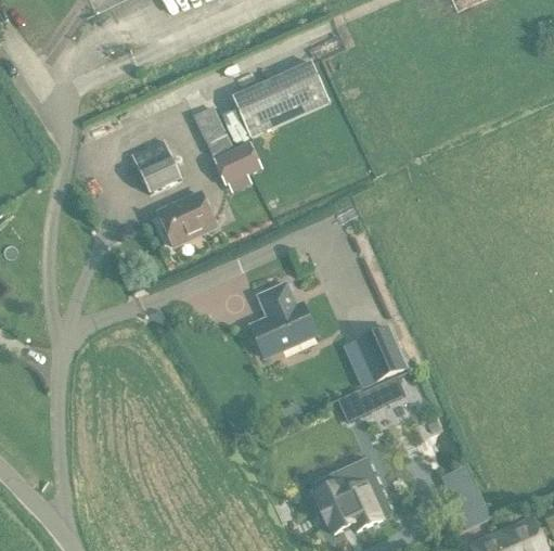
[(329,101),(311,61),(232,97),(249,137),(329,101)]
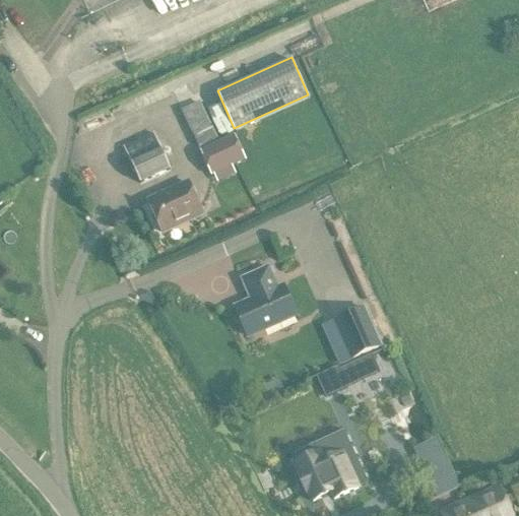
[(198,144),(216,135),(198,99),(180,108),(198,144)]
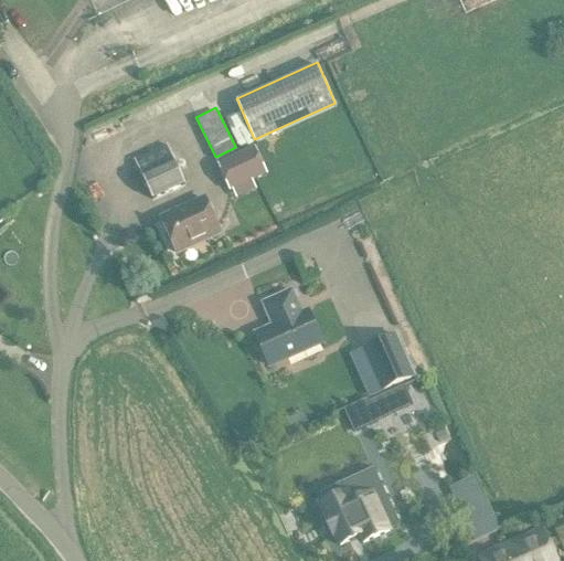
[(166,141),(132,156),(151,196),(183,181),(166,141)]
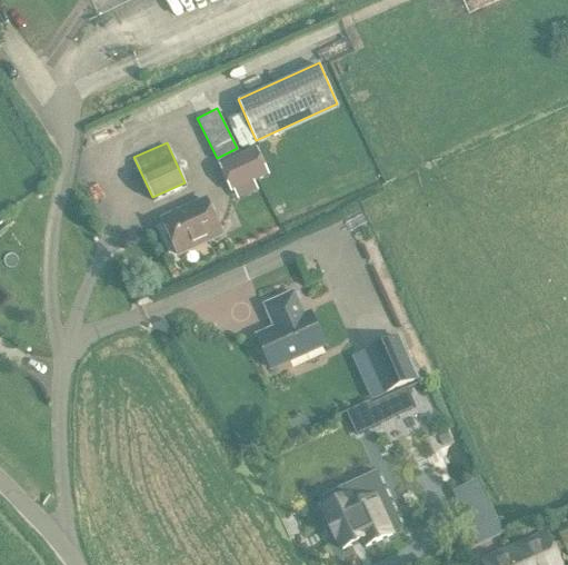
[(219,162),(231,189),(268,172),(256,146),(219,162)]
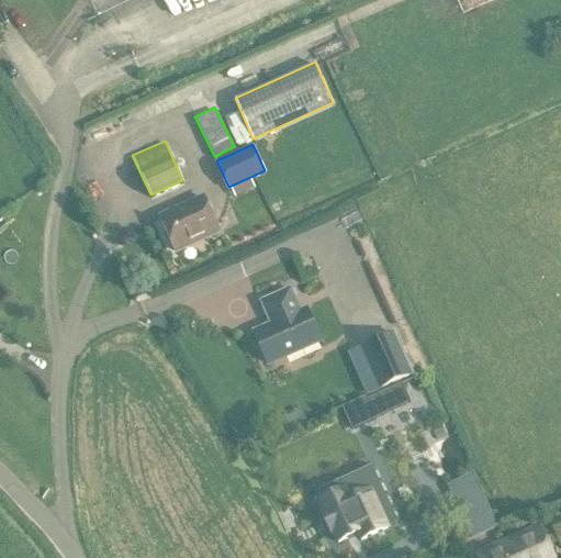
[(175,248),(217,229),(203,196),(159,215),(175,248)]
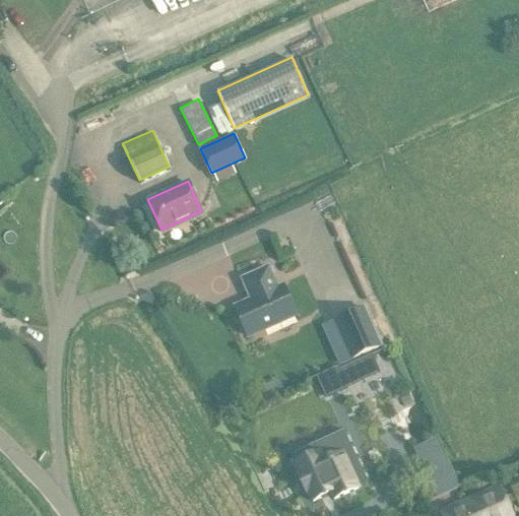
[(234,306),(247,333),(295,312),(282,284),(276,286),(267,265),(240,276),(247,292),(248,291),(251,298),(234,306)]
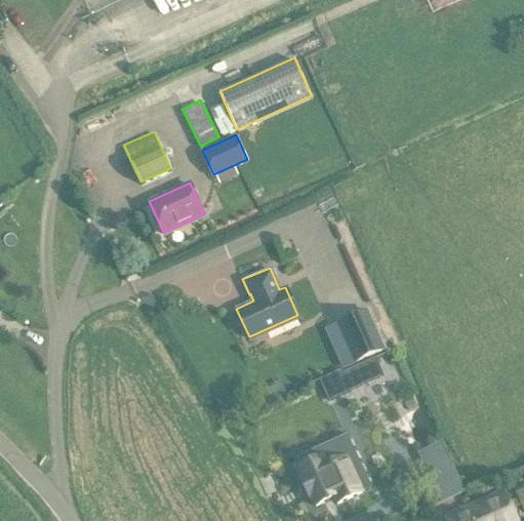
[(338,351),(345,364),(385,347),(367,309),(336,322),(348,347),(338,351)]
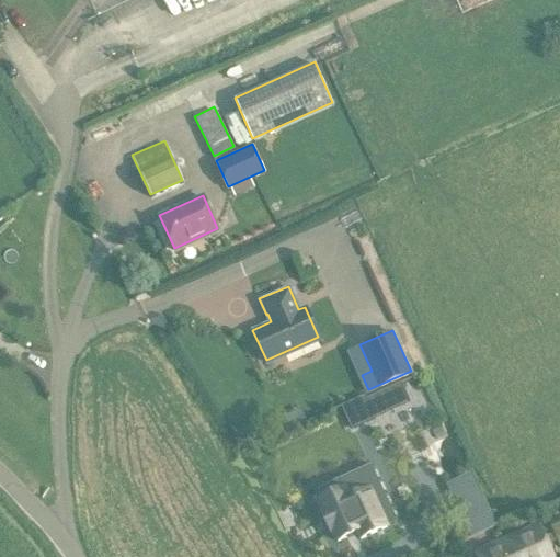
[(376,415),(368,396),(343,407),(352,425),(376,415)]
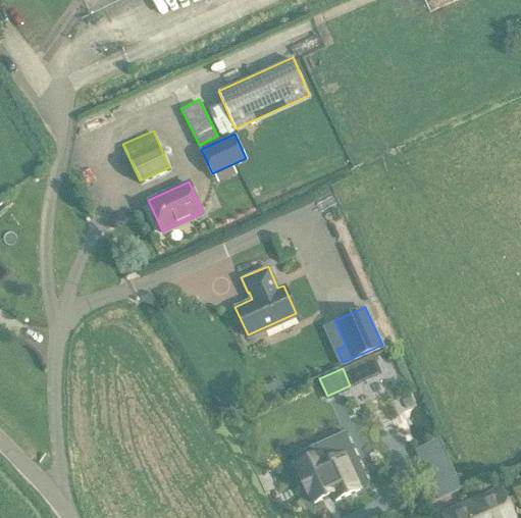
[(316,452),(288,465),(295,480),(293,481),(297,493),(299,491),(306,507),(325,499),(327,505),(357,491),(340,453),(321,461),(316,452)]
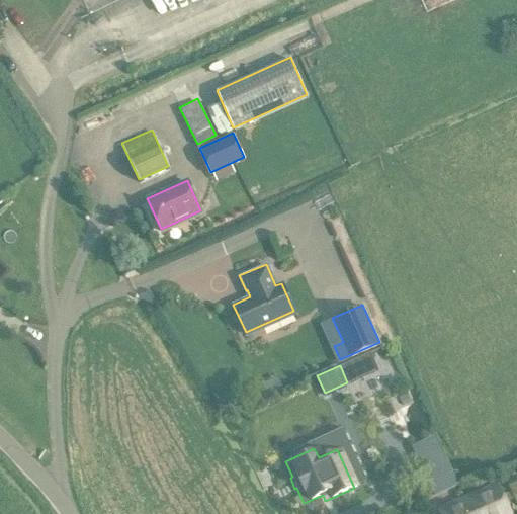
[(511,513),(497,481),(438,507),(440,513),(511,513)]
